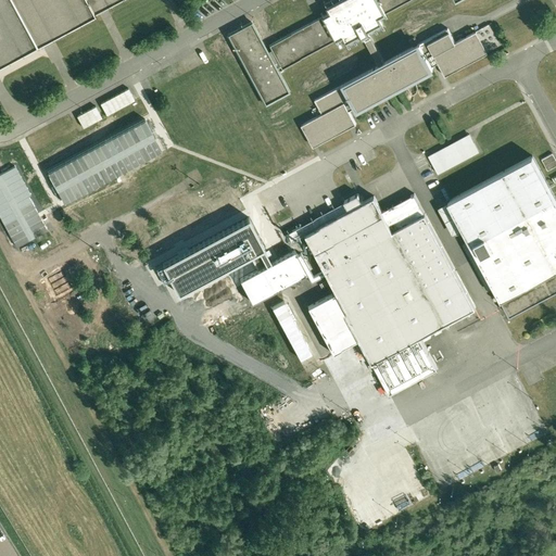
[(0,0),(0,62),(115,0),(0,0)]
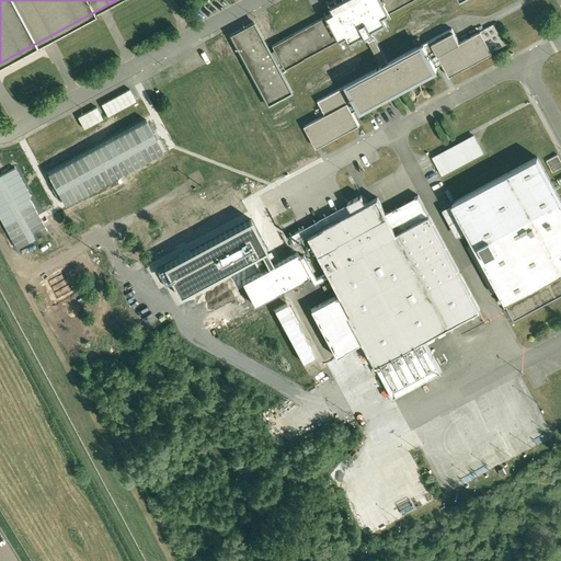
[(336,0),(341,8),(272,45),(274,49),(282,65),(285,69),(347,35),(352,45),(367,36),(373,34),(388,25),(382,16),(412,0),(336,0)]
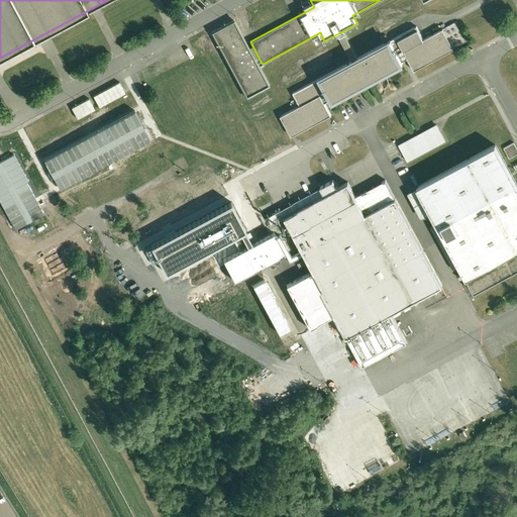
[(249,47),(234,20),(212,32),(247,96),(269,85),(256,62),(260,60),(252,45),(249,47)]
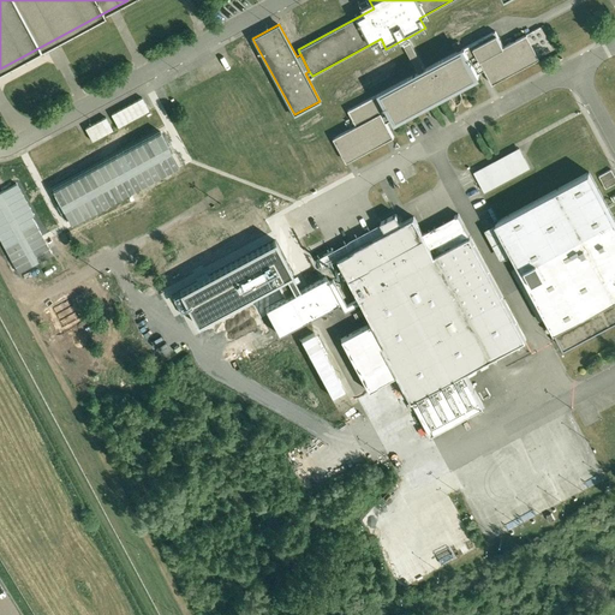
[(496,31),(425,69),(408,37),(402,40),(419,72),(348,111),(357,125),(334,138),(342,135),(354,157),(394,137),(387,123),(393,119),(394,120),(479,75),(478,72),(485,69),(493,84),(532,63),(520,40),(527,35),(527,34),(505,46),(496,31)]
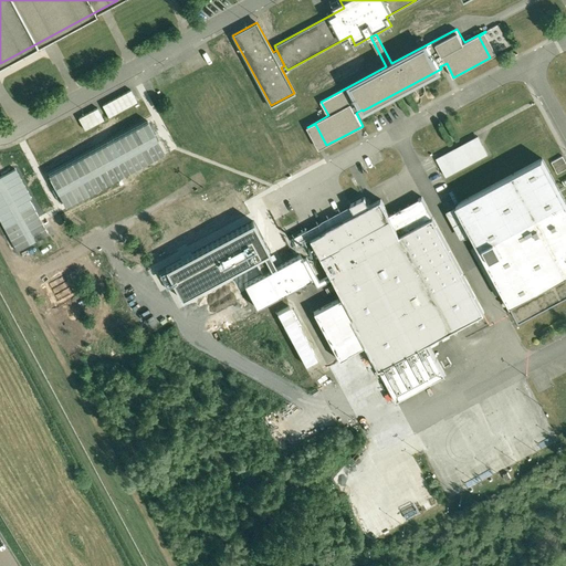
[(132,90),(103,105),(109,117),(137,102),(132,90)]
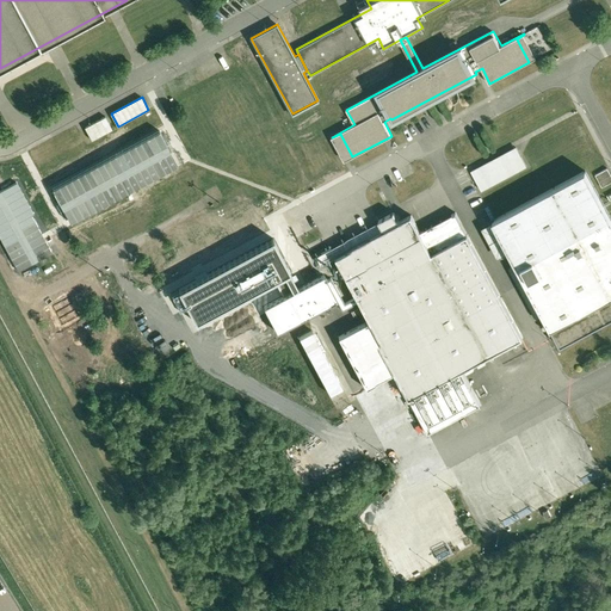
[(105,117),(85,128),(92,140),(112,129),(105,117)]
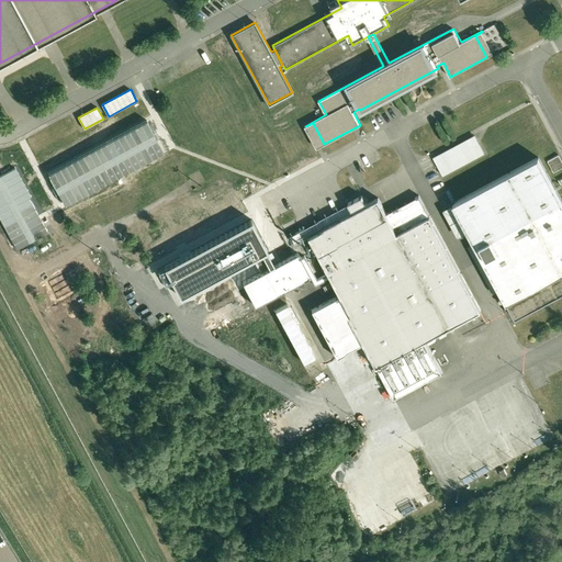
[(475,134),(434,157),(444,176),(485,153),(475,134)]
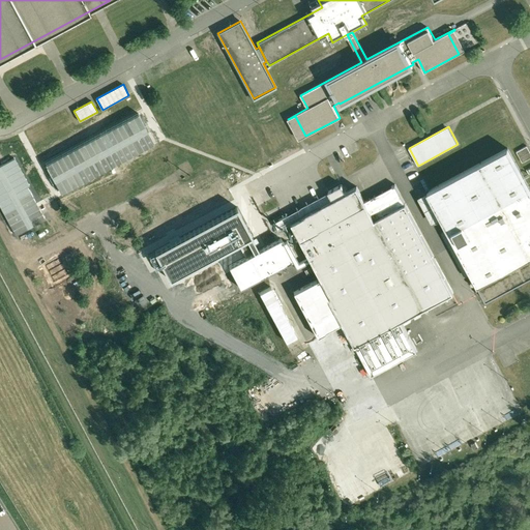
[(529,150),(527,146),(517,151),(523,163),(529,157),(529,150)]
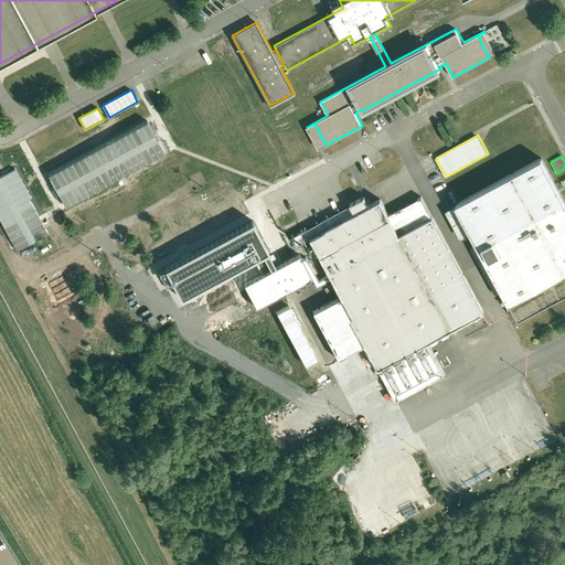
[(564,200),(542,157),(456,203),(478,244),(471,248),(496,294),(503,290),(519,320),(564,294),(564,200)]
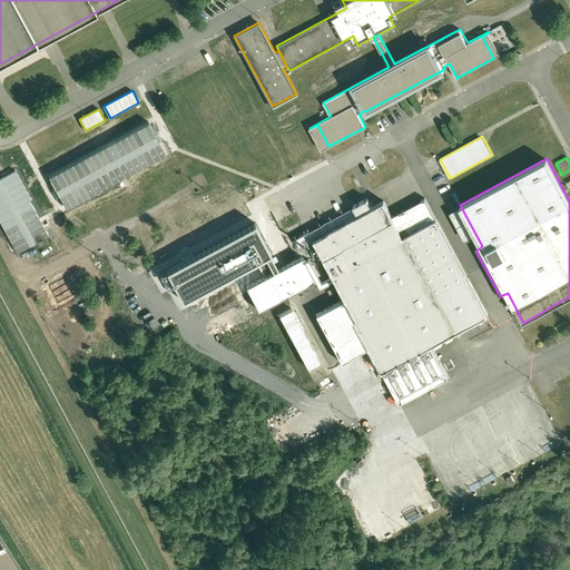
[(393,216),(384,200),(372,207),(367,198),(353,206),(359,215),(312,239),(332,277),(334,282),(343,300),(324,310),(321,312),(315,314),(342,362),(370,347),(382,372),(383,371),(400,403),(436,383),(420,352),(432,345),(489,314),(436,218),(403,236),(393,216)]
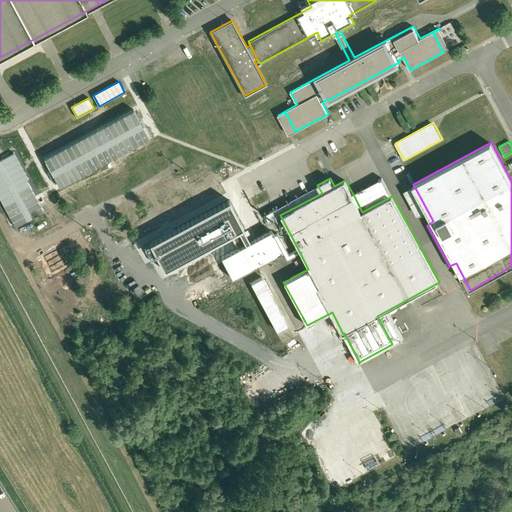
[(382,178),(353,194),(362,212),(392,196),(382,178)]
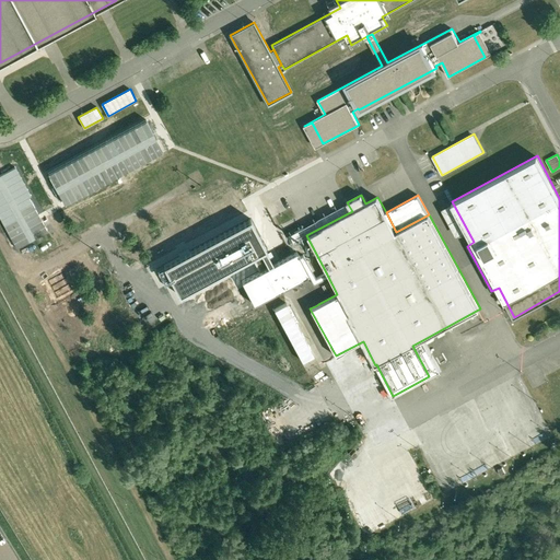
[(302,228),(291,234),(294,241),(305,234),(302,228)]
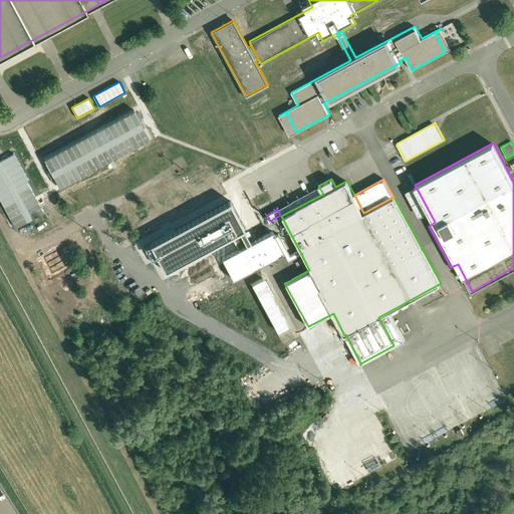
[(211,238),(236,226),(231,216),(207,229),(211,238)]
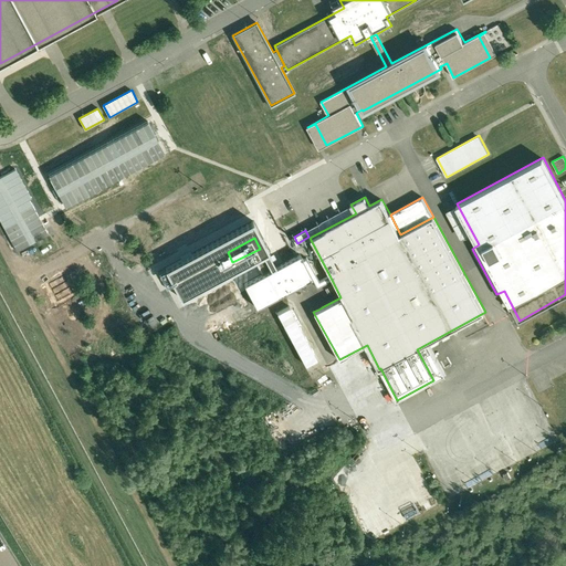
[(301,254),(244,284),(258,307),(313,279),(317,287),(332,280),(329,275),(320,281),(307,258),(303,260),(301,254)]
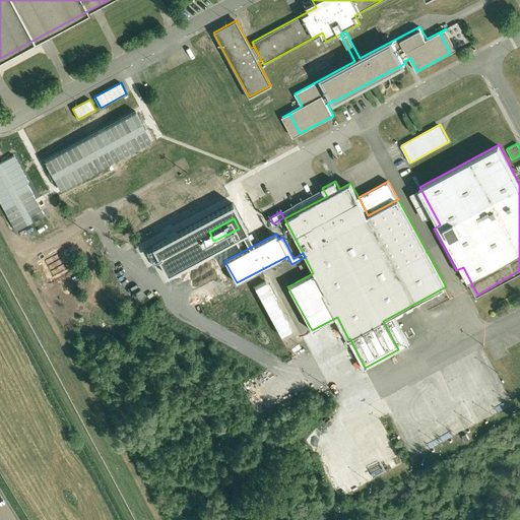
[(298,271),(284,279),(286,284),(291,282),(293,284),(296,282),(295,280),(301,277),(298,271)]
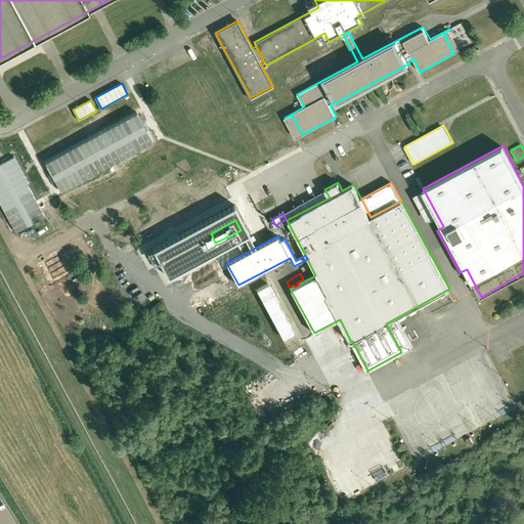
[(266,282),(255,289),(280,339),(293,333),(266,282)]
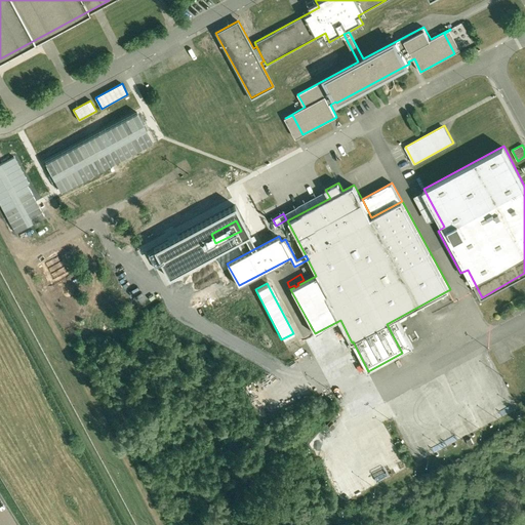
[(413,347),(398,318),(387,324),(402,353),(413,347)]
